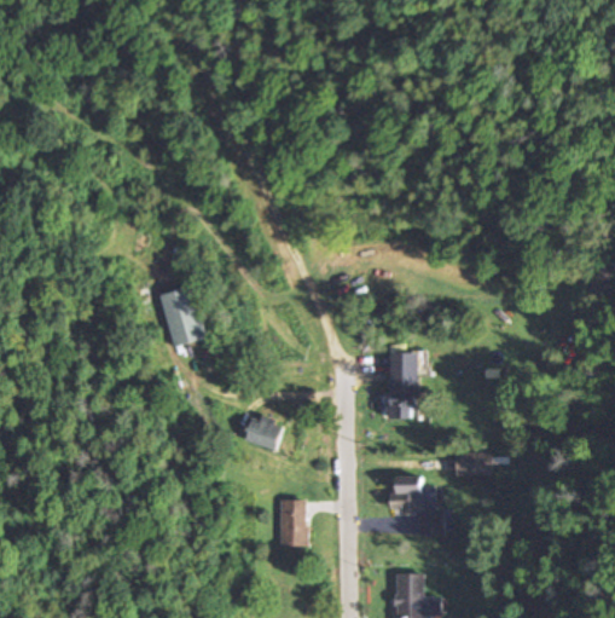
[(161,295),(173,347),(206,340),(193,287),(161,295)]
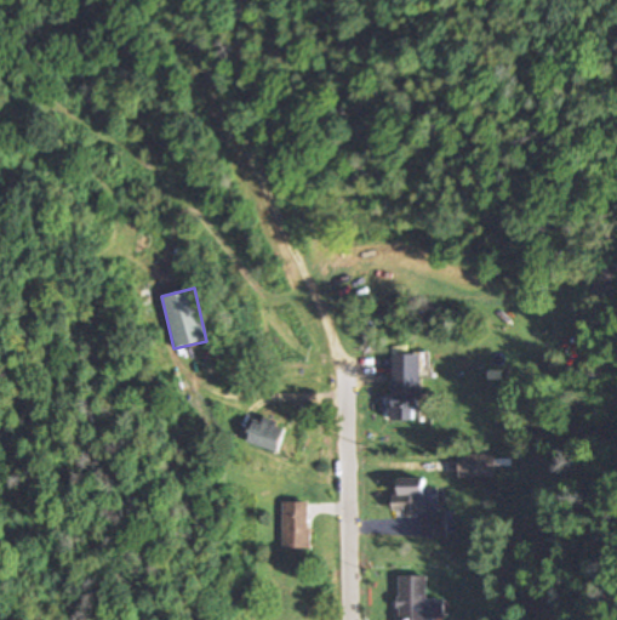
[(418,420),(417,377),(390,377),(392,420),(418,420)]
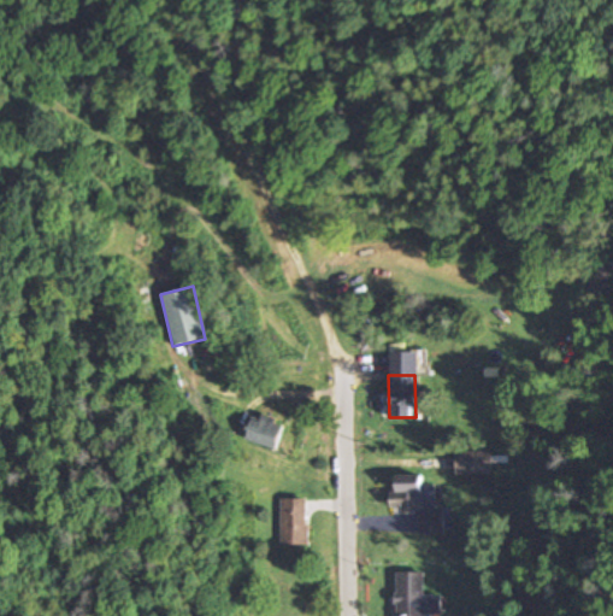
[(284,424),(253,414),(245,439),(276,450),(284,424)]
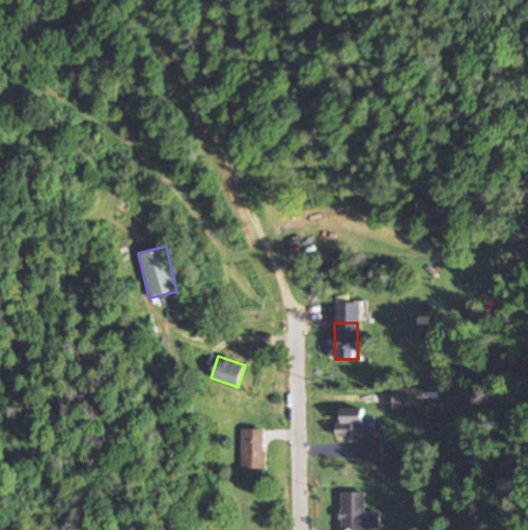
[(420,387),(390,387),(390,407),(420,407),(420,387)]
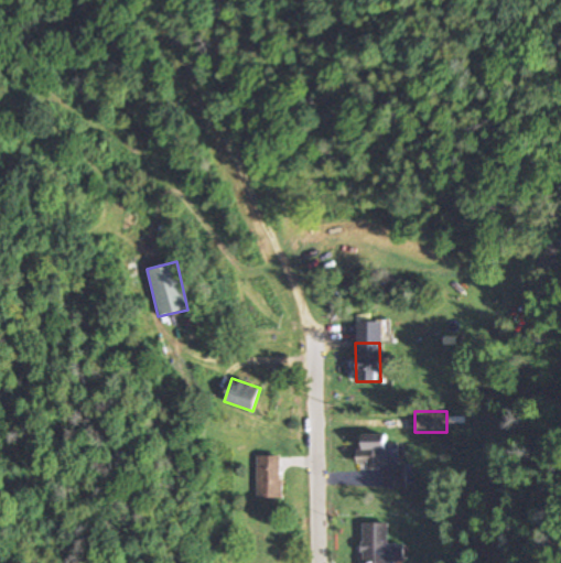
[(405,464),(396,464),(396,442),(385,442),(385,434),(362,434),(362,450),(356,450),(356,463),(381,462),(383,490),(405,489),(405,464)]
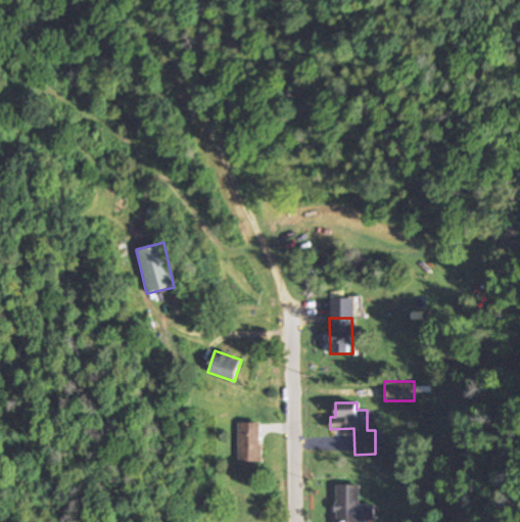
[(237,423),(237,463),(262,463),(262,423),(237,423)]
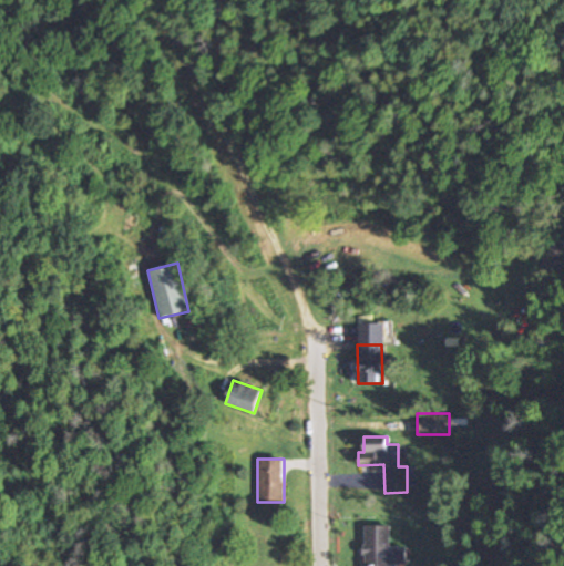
[(388,565),(388,525),(363,525),(362,565),(388,565)]
